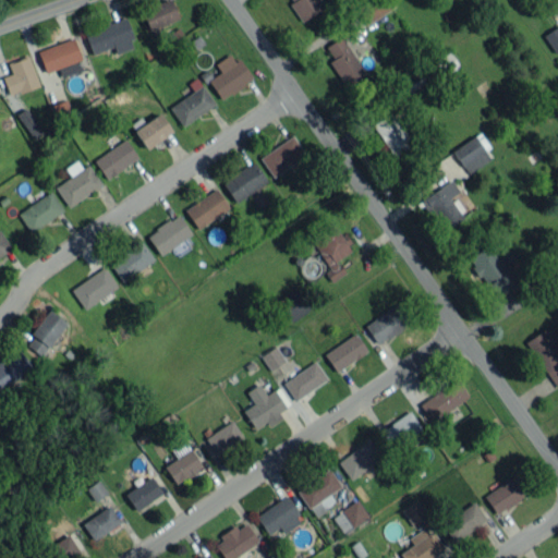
[(177,19),(170,0),(164,0),(141,9),(148,29),(177,19)]
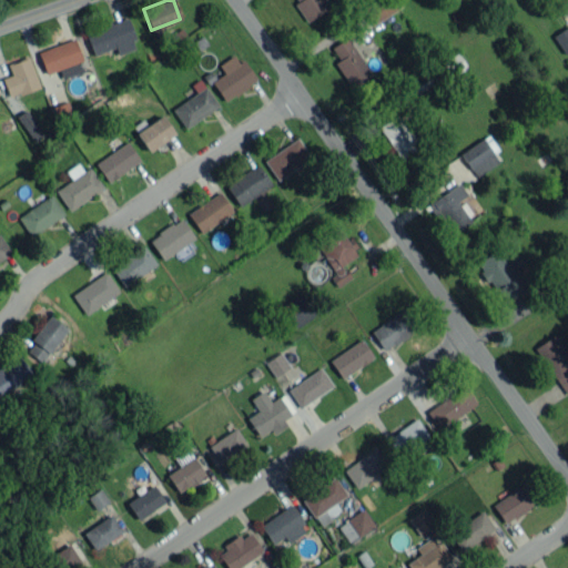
[(294,0),(307,21),(330,8),(324,0),(294,0)]
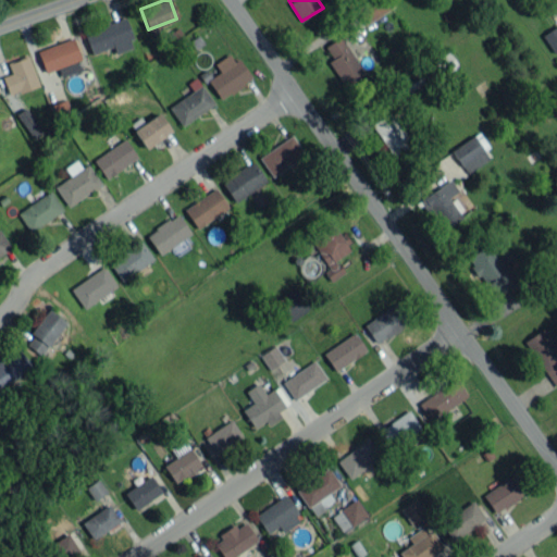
[(393,9),(387,0),(367,0),(355,7),(363,24),(393,9)]
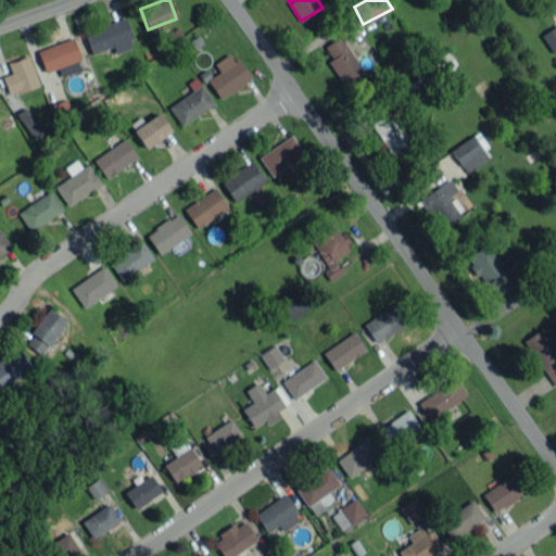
[(112,46),(115,53),(135,47),(123,16),(83,32),(91,53),(112,46)]
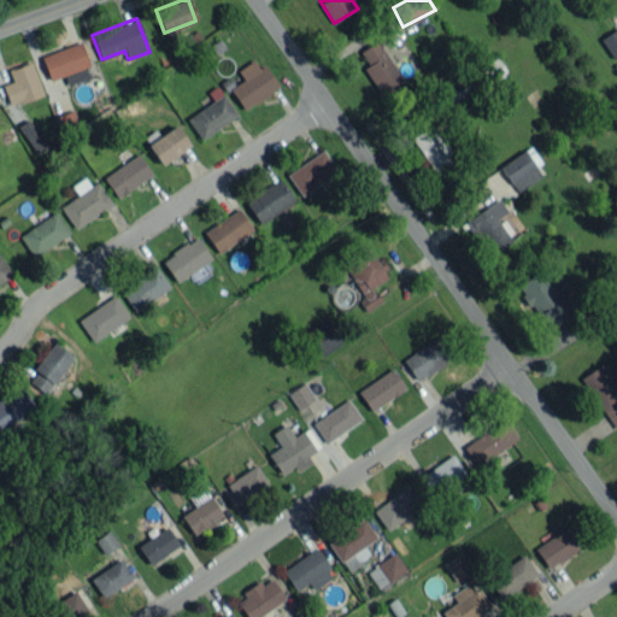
[(613,58),(616,56),(616,27),(600,39),(613,58)]
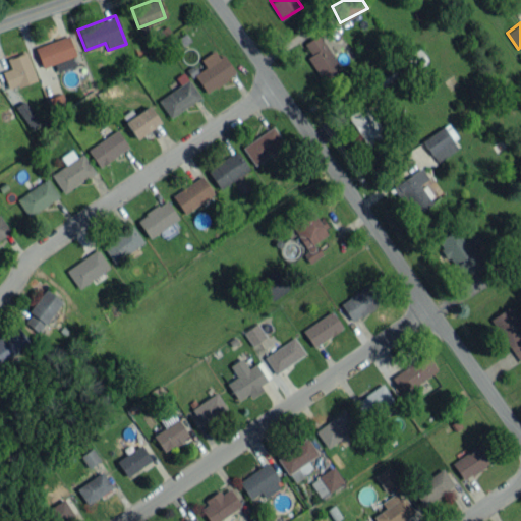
[(323,81),(341,70),(319,34),(303,43),(310,55),(307,57),(323,81)]
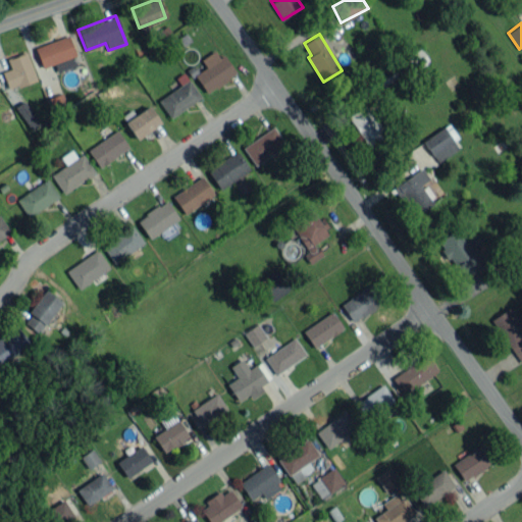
[(35,47),(42,67),(53,63),(56,71),(74,65),(71,57),(75,55),(67,35),(35,47)]
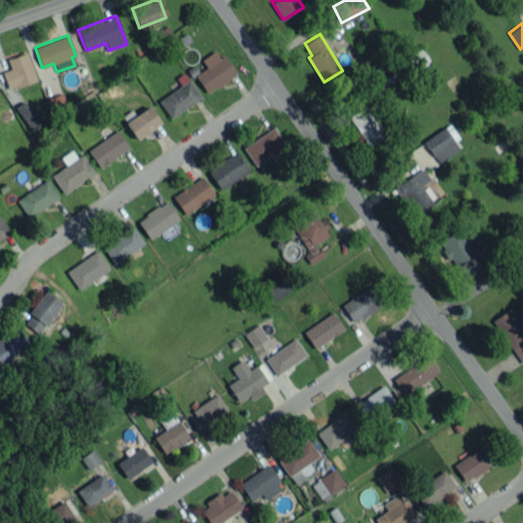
[(201,59),(206,67),(194,75),(206,93),(235,76),(219,48),(201,59)]
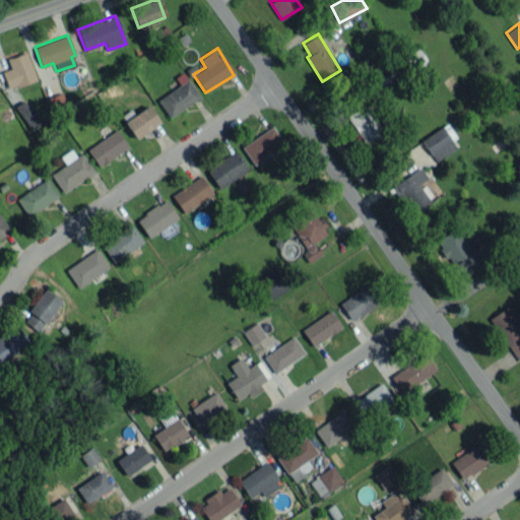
[(37,78),(25,52),(7,59),(11,68),(2,72),(9,89),(37,78)]
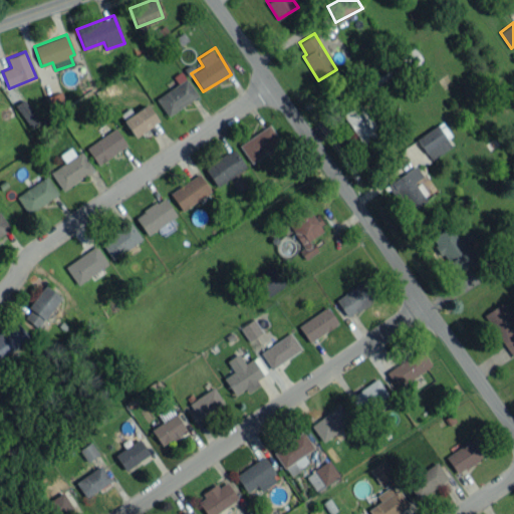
[(156,98),(168,116),(197,95),(185,78),(156,98)]
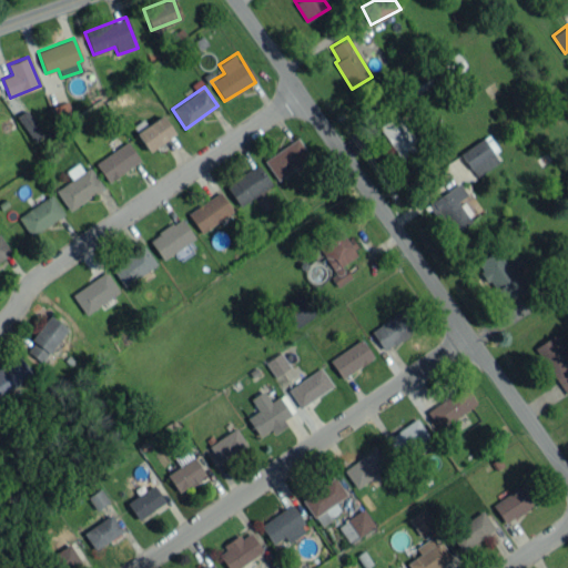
[(42,134),(26,110),(16,115),(33,141),(42,134)]
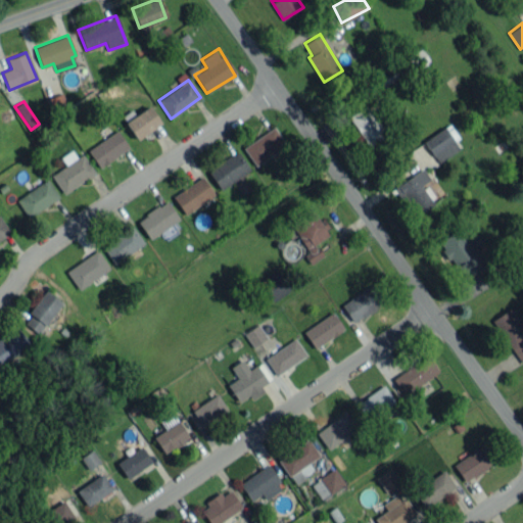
[(137,139),(160,123),(149,105),(135,114),(132,109),(122,116),(137,139)]
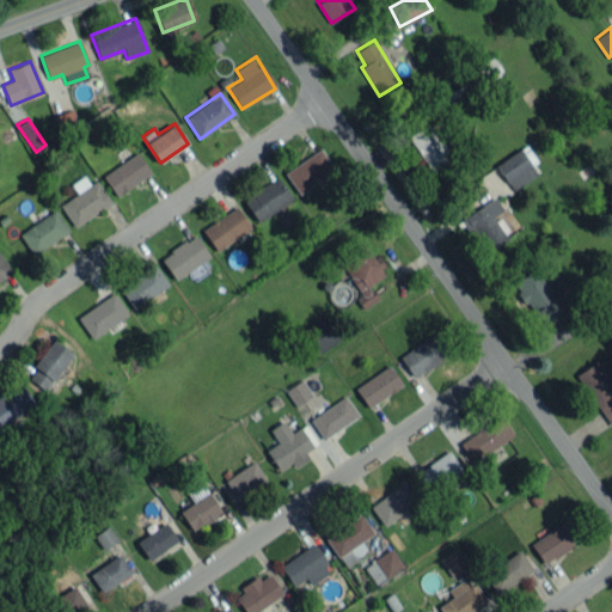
[(432,171),(451,158),(427,123),(408,136),(432,171)]
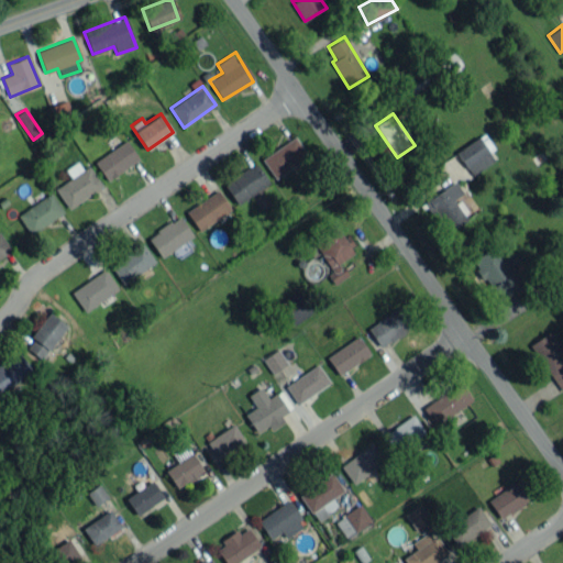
[(498,157),(482,134),(456,152),(472,175),(498,157)]
